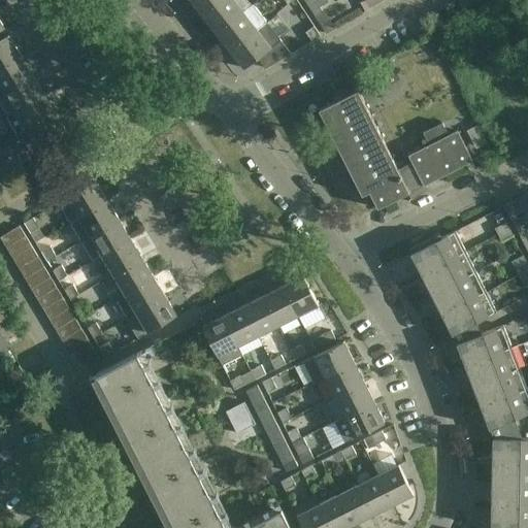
[(220,0),(191,0),(202,14),(220,0)]
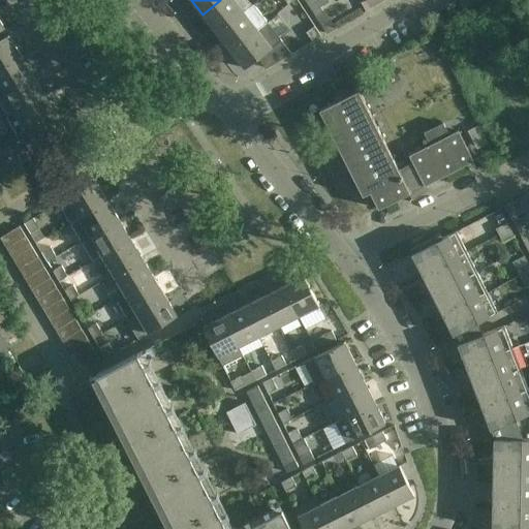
[(247,0),(220,0),(203,14),(217,32),(251,5),(247,0)]
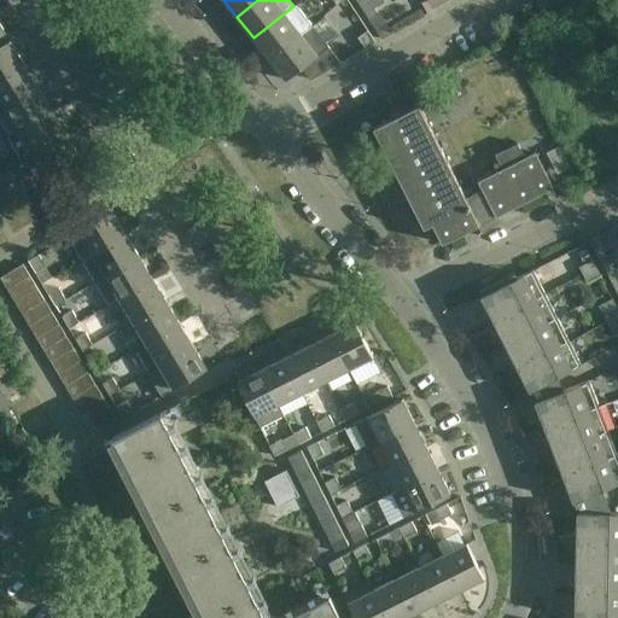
[(378,15),(369,1),(361,6),(369,19),(378,15)]
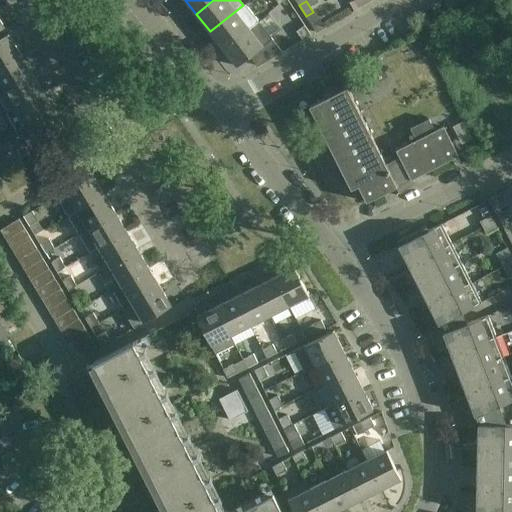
[(245,4),(243,5),(210,31),(223,48),(258,21),(245,4)]
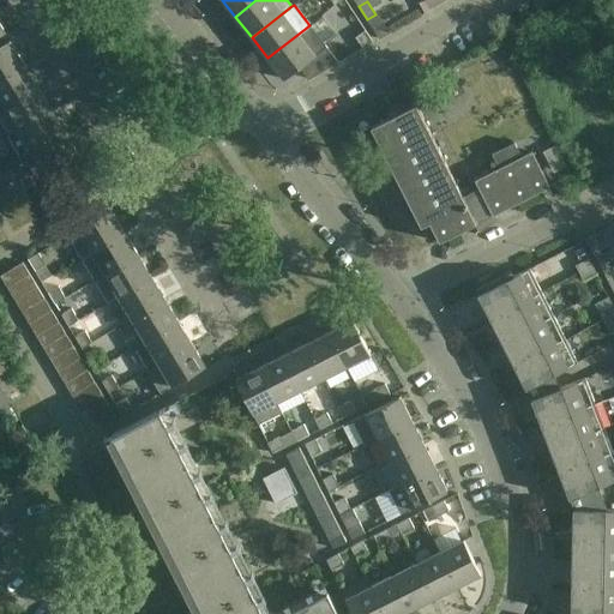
[(339,64),(309,25),(268,58),(286,80),(300,68),(309,79),(339,64)]
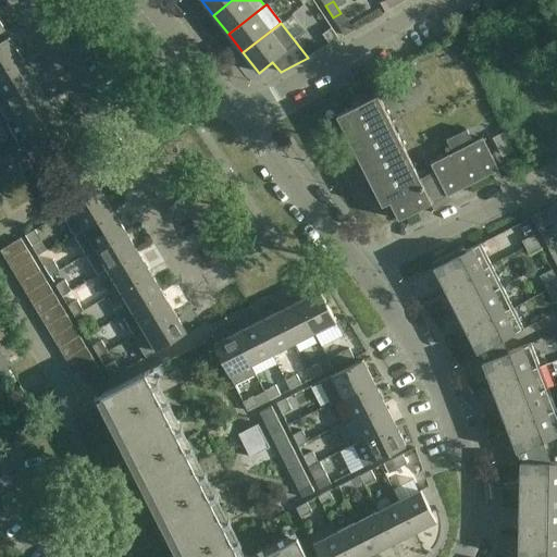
[(338,38),(332,28),(322,34),(330,45),(338,38)]
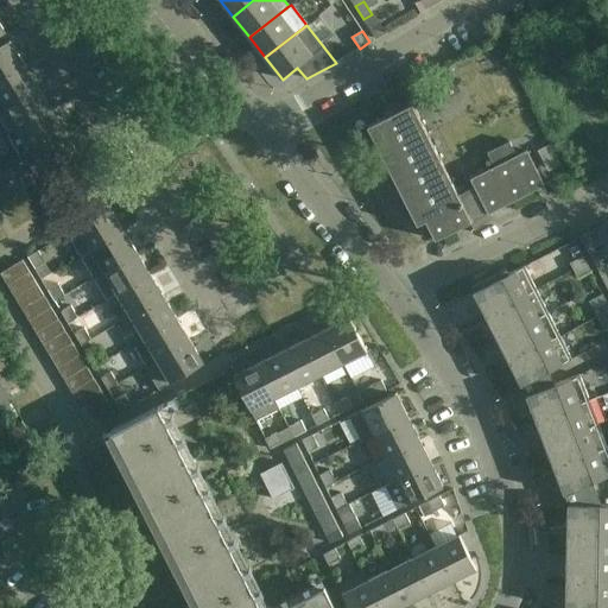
[(0,46),(0,75),(23,62),(11,40),(0,46)]
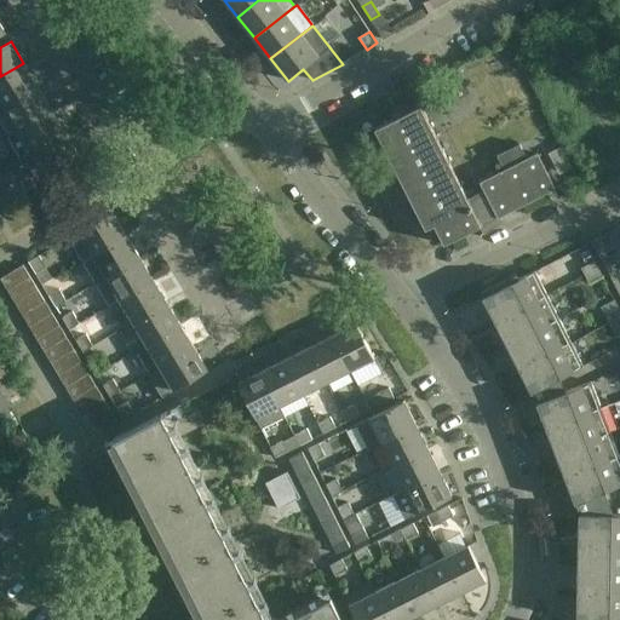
[(0,109),(38,86),(23,63),(0,76),(0,109)]
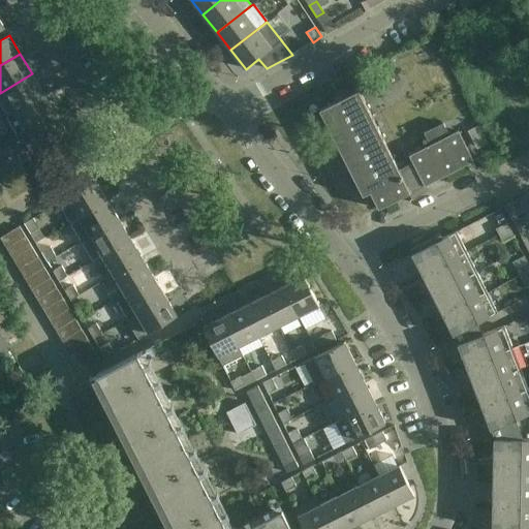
[(43,93),(32,73),(0,93),(0,103),(7,116),(14,111),(43,93)]
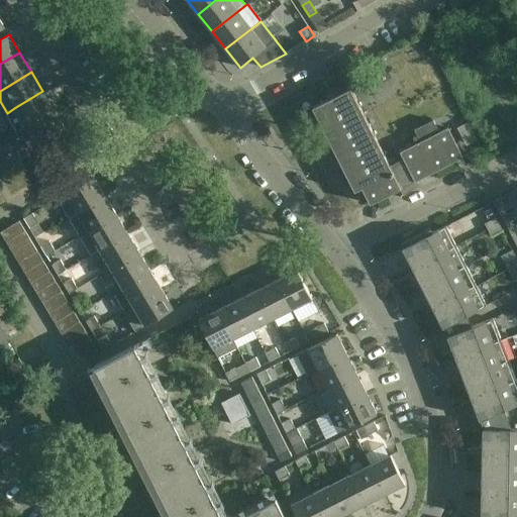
[(414,129),(421,142),(401,152),(404,159),(390,167),(350,89),(313,108),(354,192),(363,188),(371,204),(404,187),(408,192),(418,184),(416,181),(462,158),(447,128),(439,132),(433,120),(414,129)]
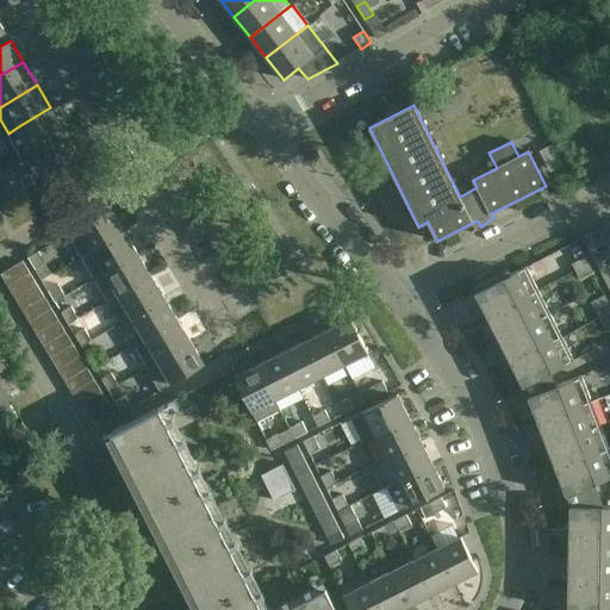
[(63,129),(50,107),(17,128),(8,134),(22,155),(63,129)]
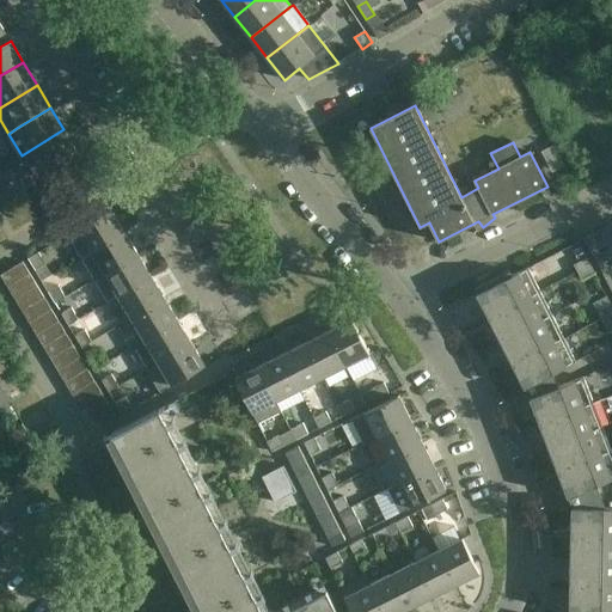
[(78,153),(63,129),(22,155),(18,157),(32,181),(78,153)]
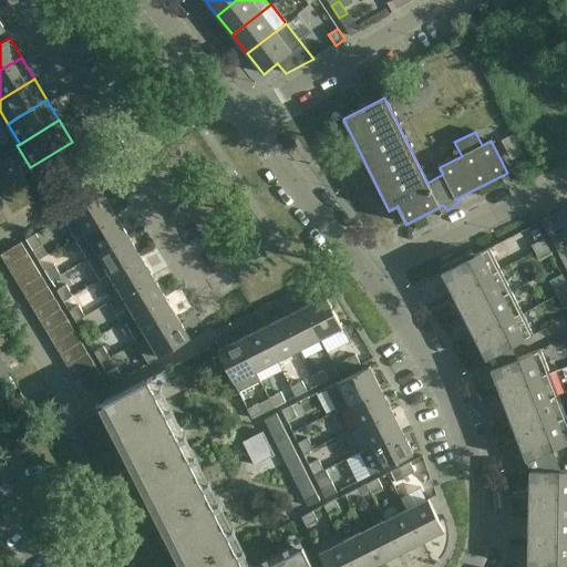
[(103,194),(72,212),(63,217),(74,237),(114,214),(103,194)]
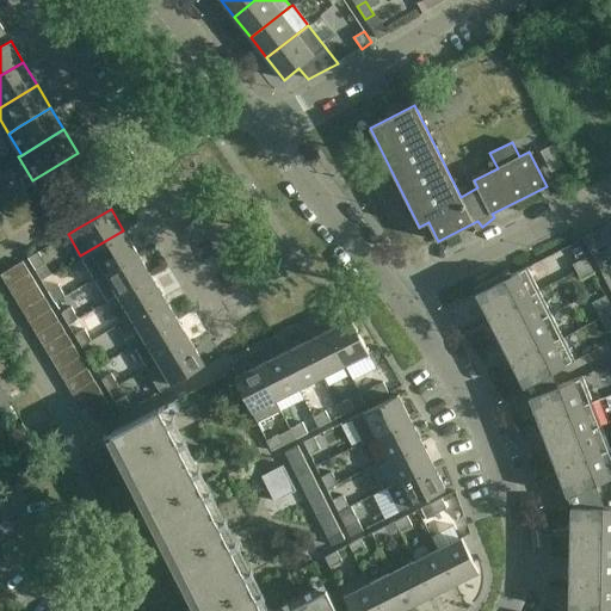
[(584,238),(591,251),(610,239),(610,234),(608,226),(584,238)]
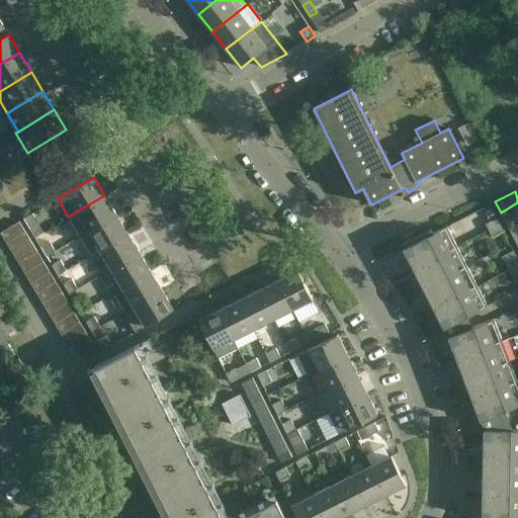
[(116,216),(104,195),(68,217),(81,237),(116,216)]
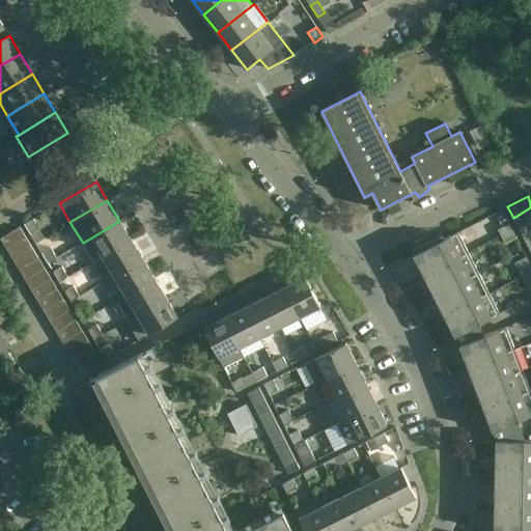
[(530,222),(530,207),(513,218),(519,229),(530,222)]
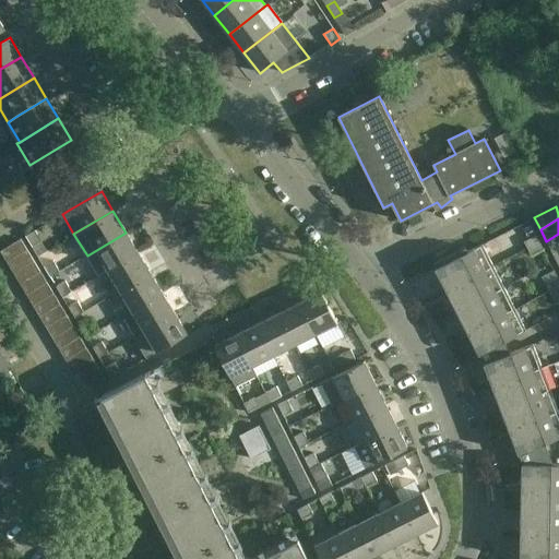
[(32,247),(42,241),(35,230),(25,236),(32,247)]
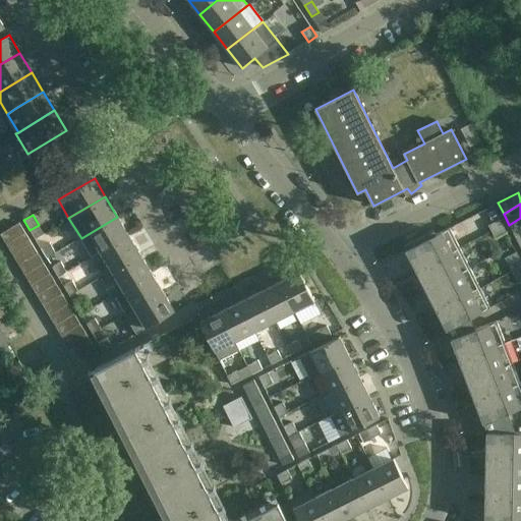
[(129,235),(117,217),(81,238),(93,257),(129,235)]
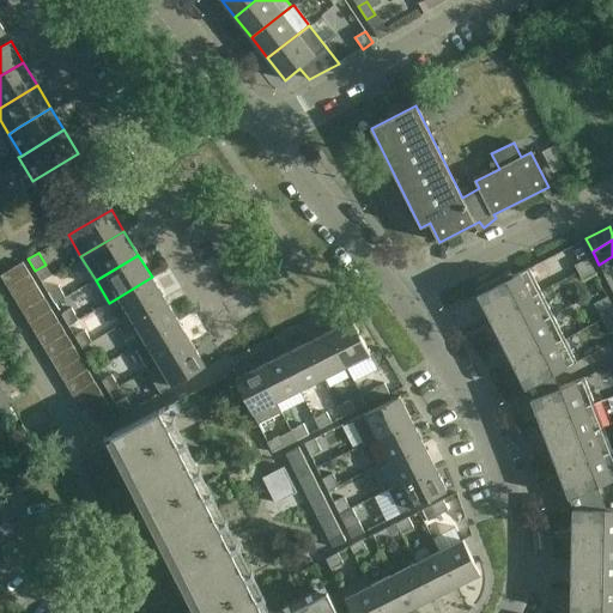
[(612,273),(612,256),(599,265),(606,278),(612,273)]
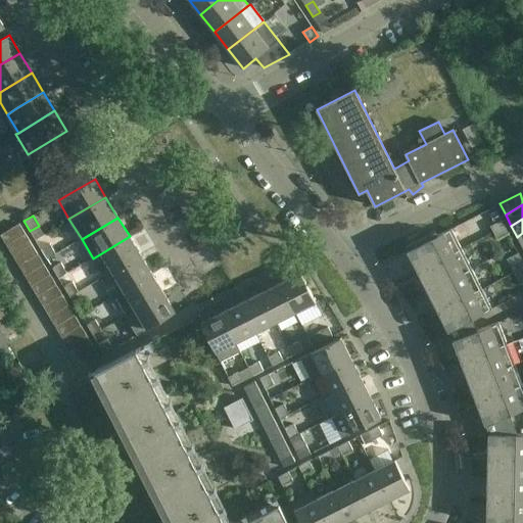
[(502,221),(490,226),(496,240),(509,234),(502,221)]
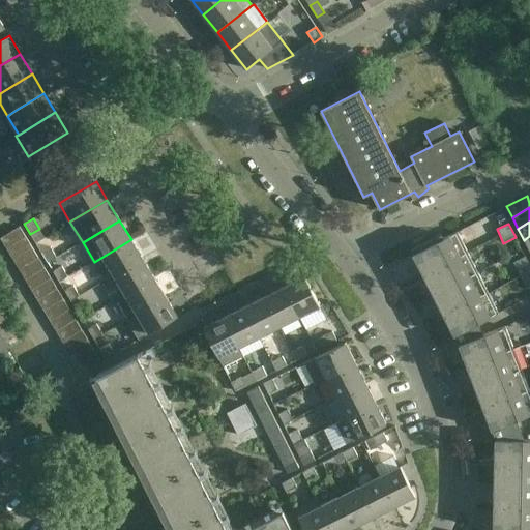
[(20,227),(0,238),(6,248),(26,237),(20,227)]
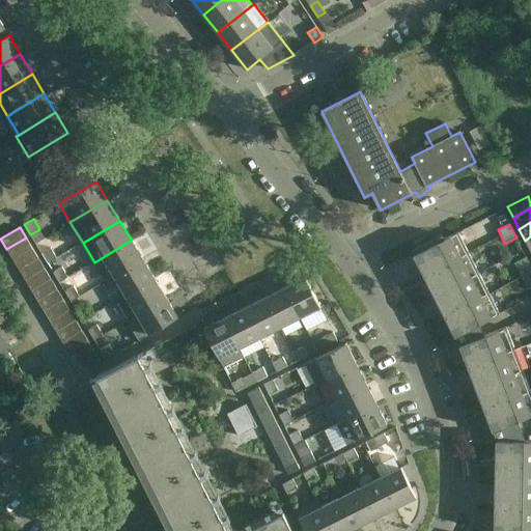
[(457,232),(445,239),(443,234),(412,249),(414,254),(424,275),(468,252),(457,232)]
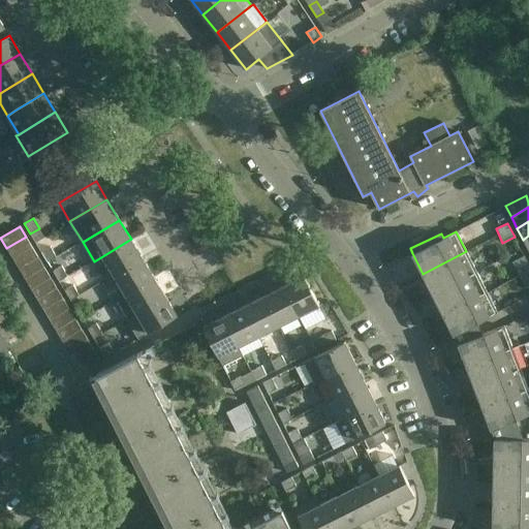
[(32,247),(26,237),(6,248),(12,258),(32,247)]
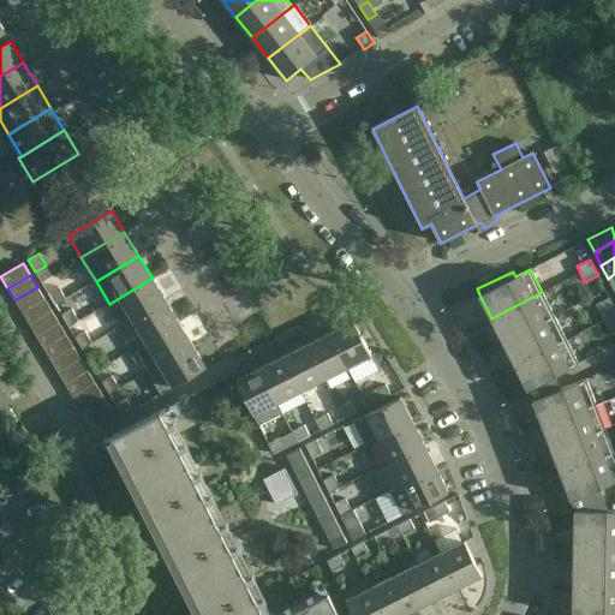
[(166,300),(153,278),(109,304),(123,326),(132,320),(166,300)]
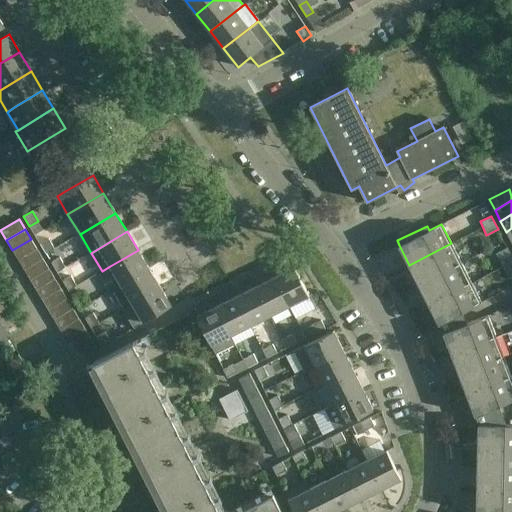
[(37,249),(31,239),(12,250),(18,260),(37,249)]
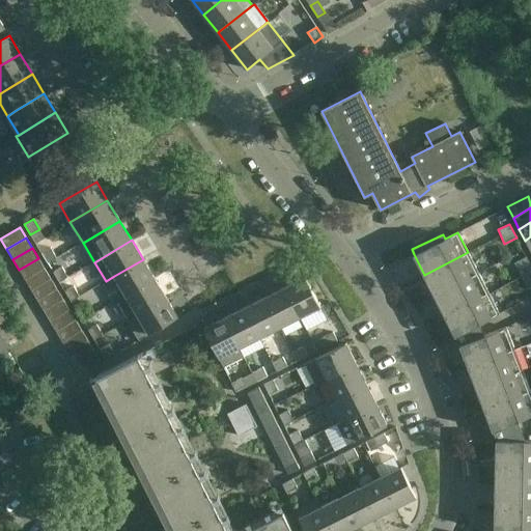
[(48,263),(57,258),(51,248),(42,253),(48,263)]
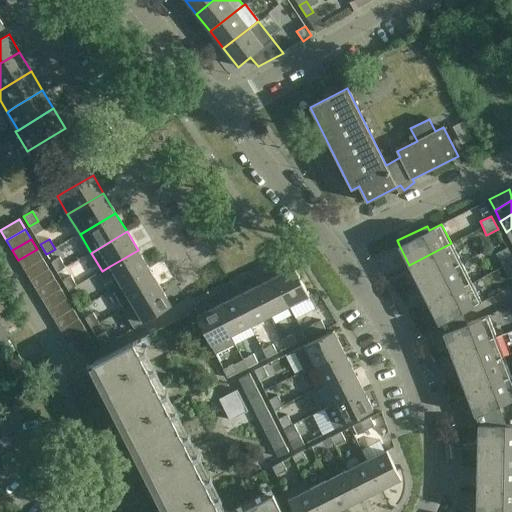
[(462,263),(451,243),(409,265),(419,285),(462,263)]
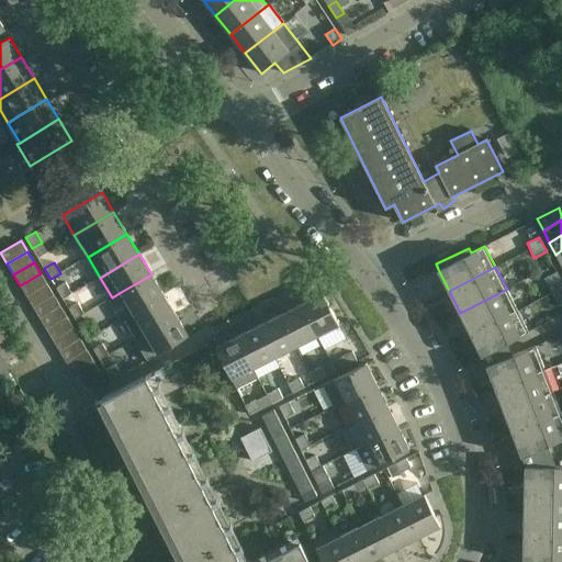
[(544,278),(551,291),(561,285),(561,281),(557,272),(544,278)]
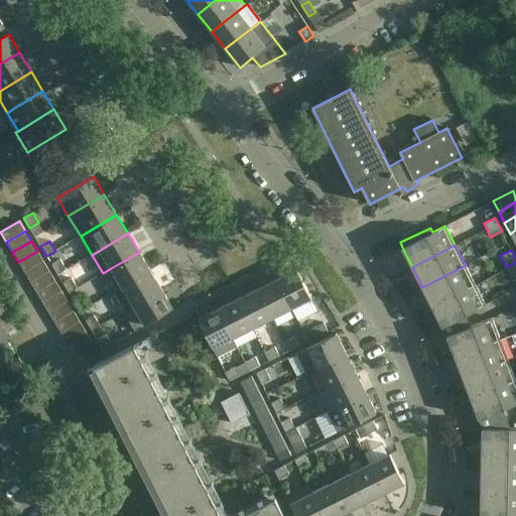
[(43,261),(37,251),(18,262),(24,272),(43,261)]
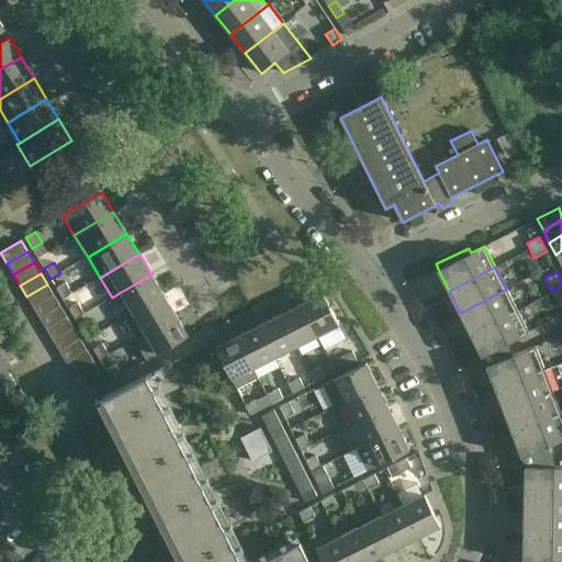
[(164,294),(152,274),(121,292),(133,313),(164,294)]
